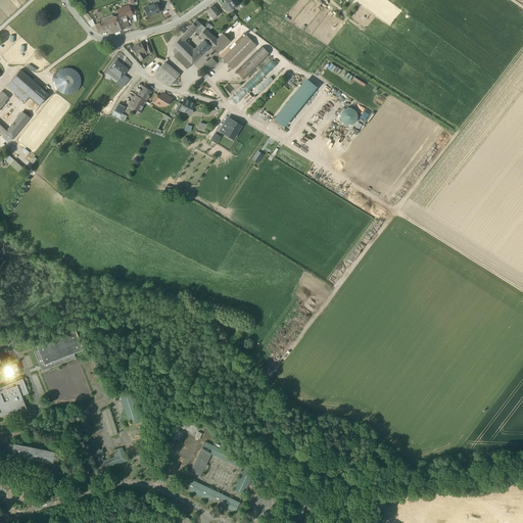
[(225,0),(227,1),(232,8),(233,8),(239,3),(236,0),(225,0)]
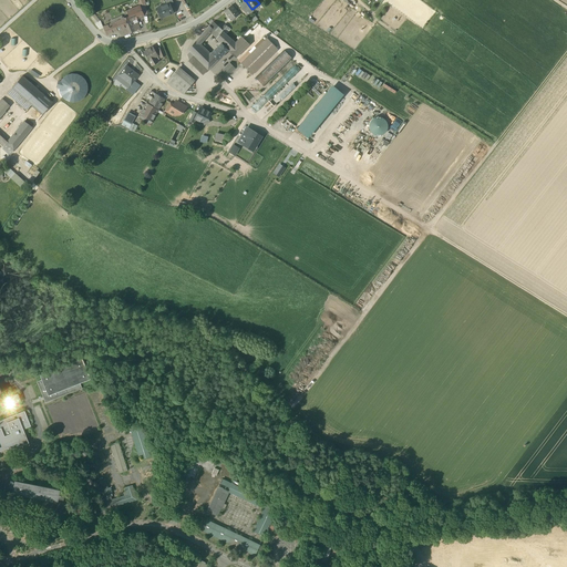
[(248,11),(250,13),(254,11),(253,9),(251,9),(246,1),(239,6),(246,13),(248,11)]
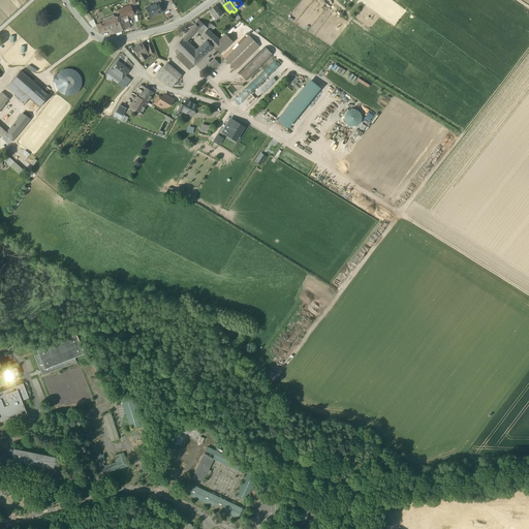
[(147,8),(150,17),(162,12),(158,3),(155,4),(147,8)]
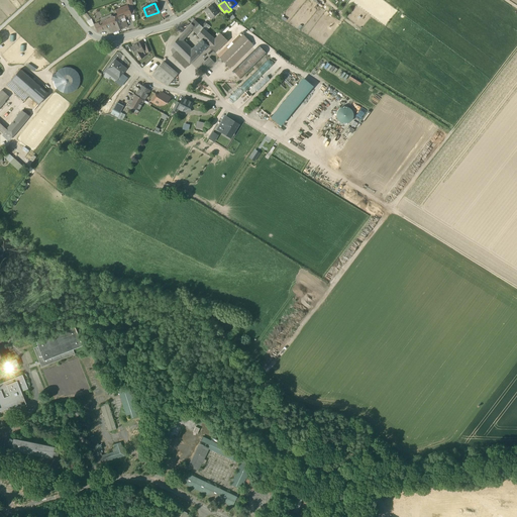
[(115,10),(117,15),(119,19),(124,17),(130,14),(127,6),(127,5),(115,10)]
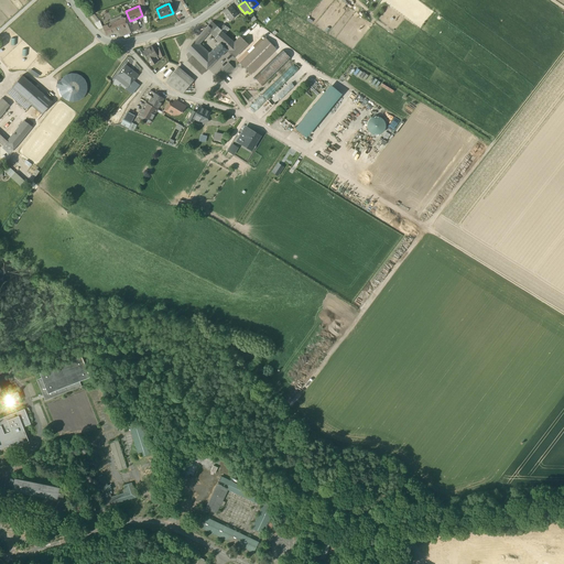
[(224,10),(230,20),(237,14),(230,6),(224,10)]
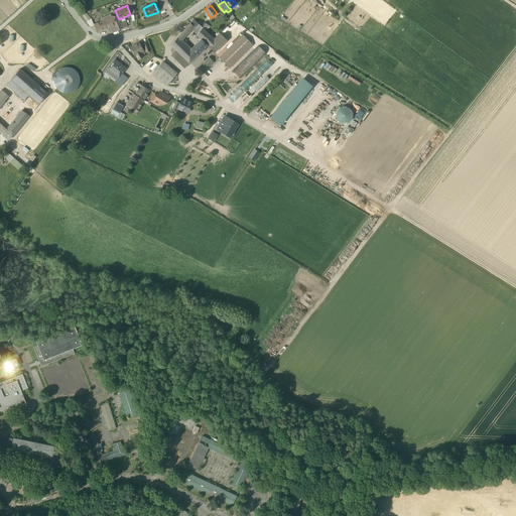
[(87,21),(91,19),(86,12),(85,12),(81,14),(87,21)]
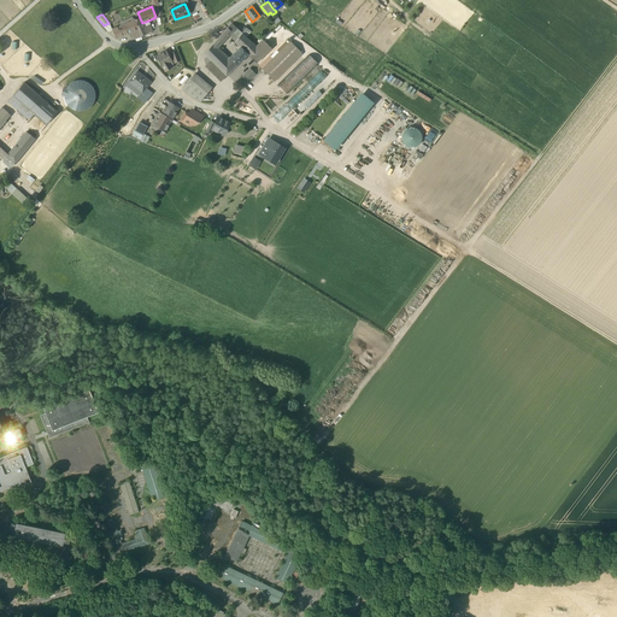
[(133,21),(124,24),(128,33),(130,34),(133,33),(133,31),(144,27),(142,23),(140,18),(133,21)]
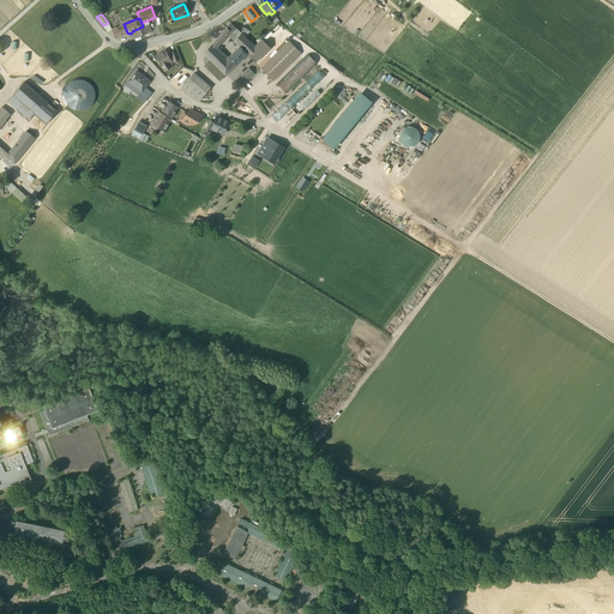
[(143,26),(146,34),(152,31),(148,20),(142,23),(143,26)]
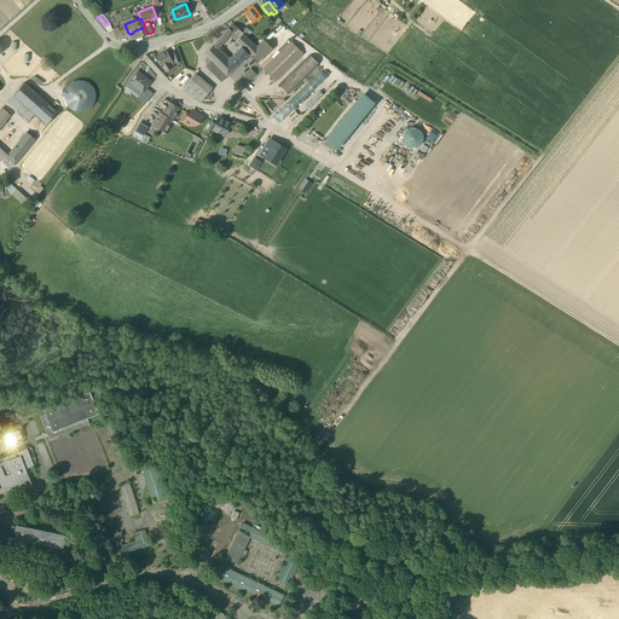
[(117,38),(128,33),(125,24),(122,25),(114,29),(117,38)]
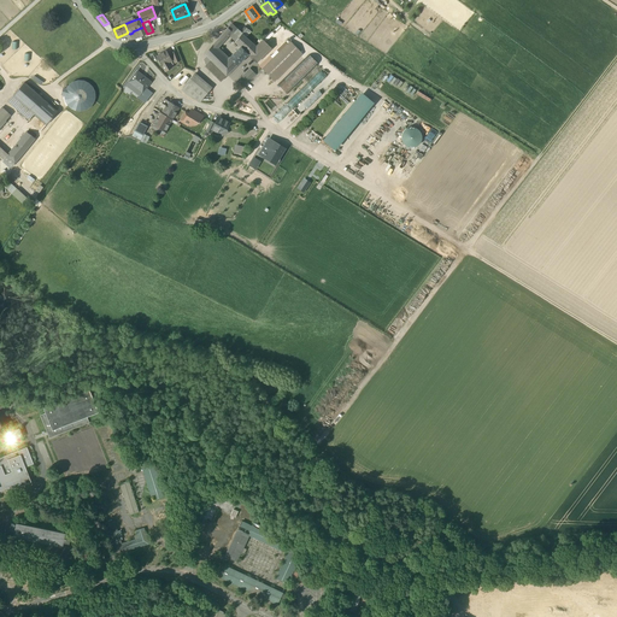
[(231,31),(239,37),(242,34),(233,24),(228,28),(231,31)]
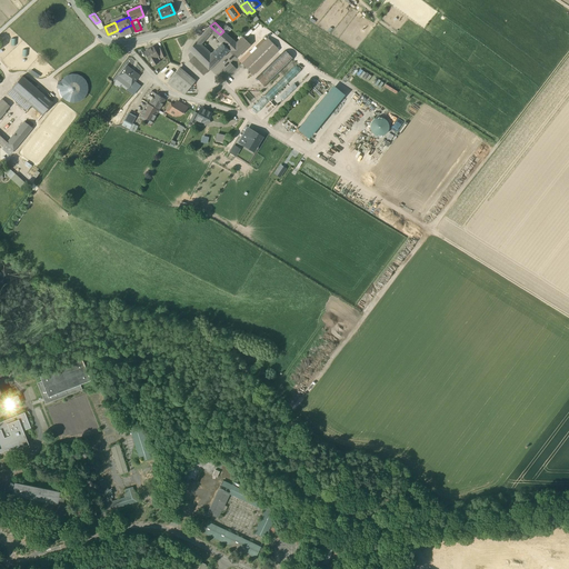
[(120,31),(122,37),(136,31),(132,25),(122,29),(122,30),(120,31)]
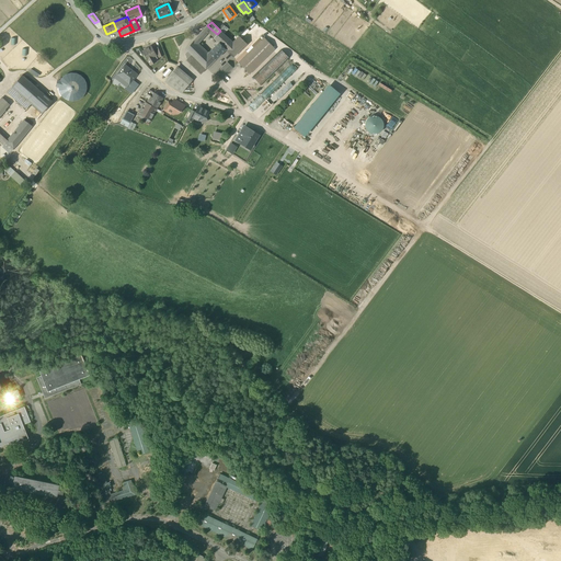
[(248,29),(239,36),(241,37),(249,31),(248,29)]
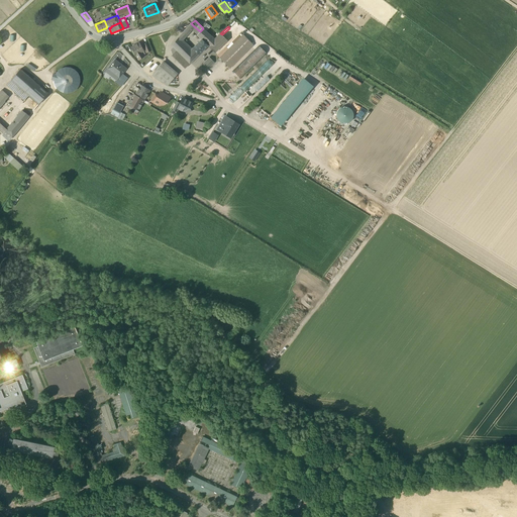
[(202,38),(208,45),(215,38),(203,28),(200,31),(197,34),(201,39),(202,38)]
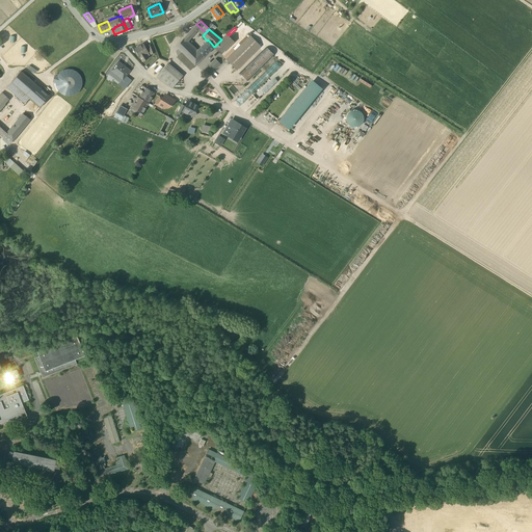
[(177,47),(179,49),(195,65),(205,56),(198,49),(195,52),(186,42),(187,41),(191,37),(191,36),(188,34),(177,47)]
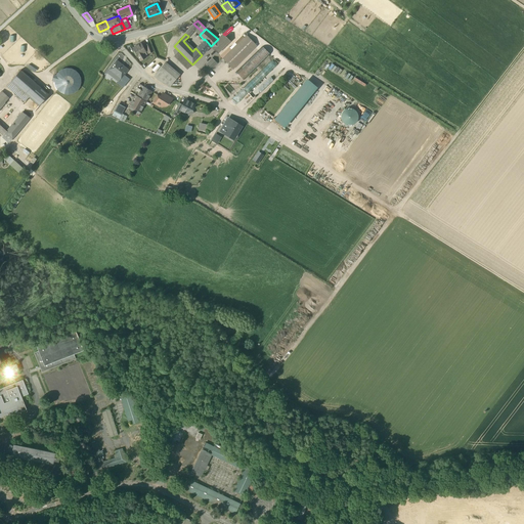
[(223,34),(218,39),(211,46),(210,46),(218,53),(230,41),(225,35),(223,34)]
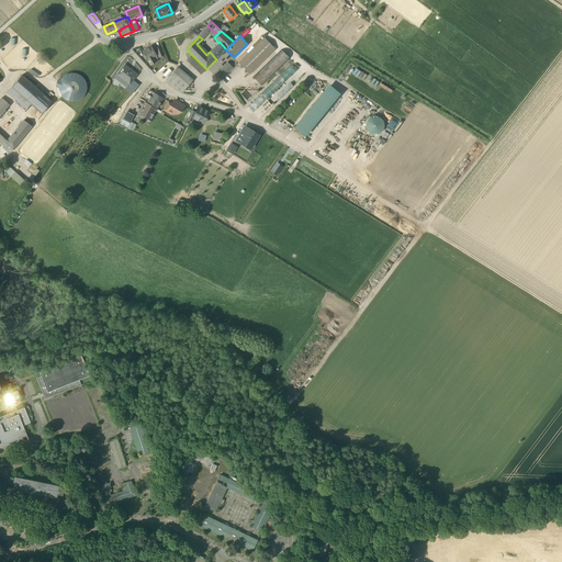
[(238,63),(250,75),(276,49),(265,37),(262,40),(249,53),(238,63)]
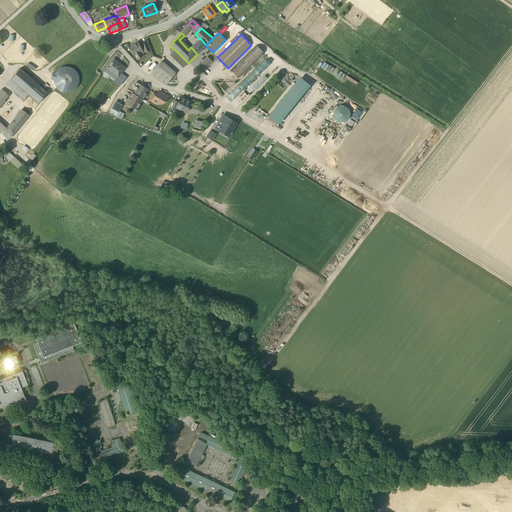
[(236,34),(224,45),(227,48),(239,36),(236,34)]
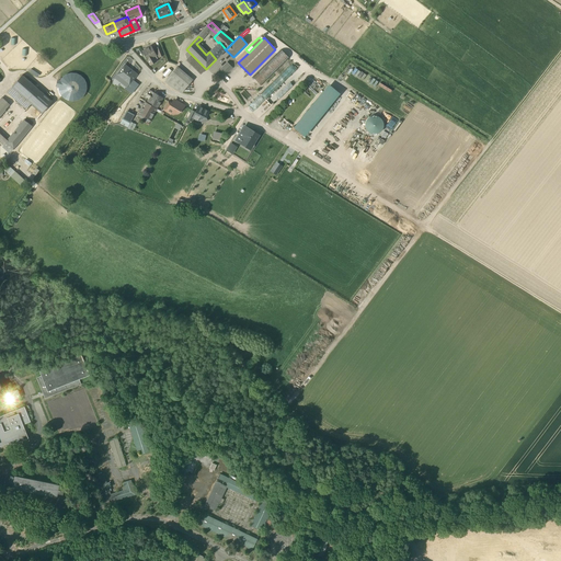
[(209,52),(216,59),(225,49),(226,49),(219,42),(218,43),(209,52)]
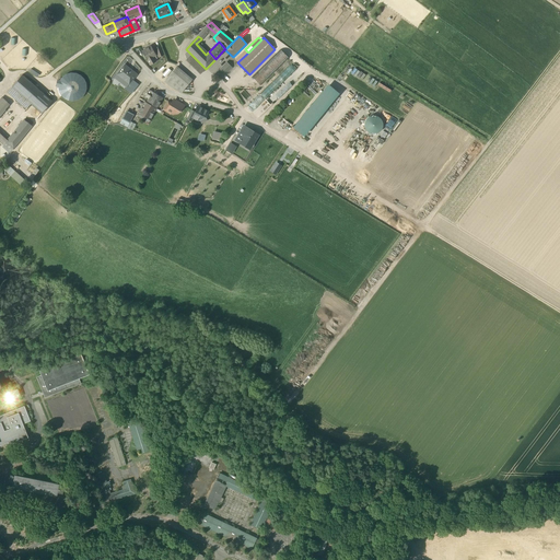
[(142,50),(150,65),(154,62),(152,58),(155,56),(150,46),(142,50)]
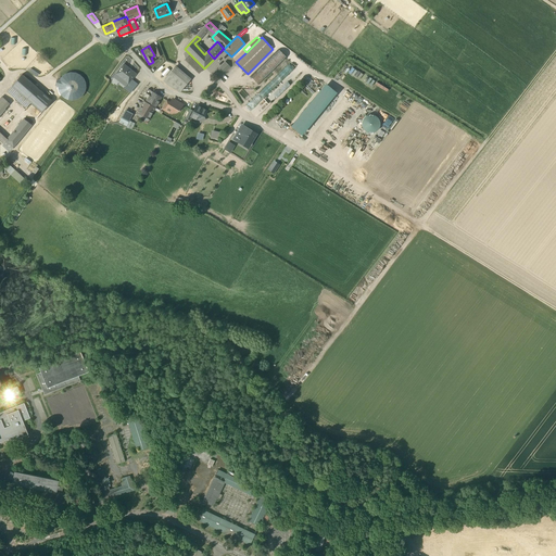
[(153,48),(156,58),(163,54),(159,46),(153,48)]
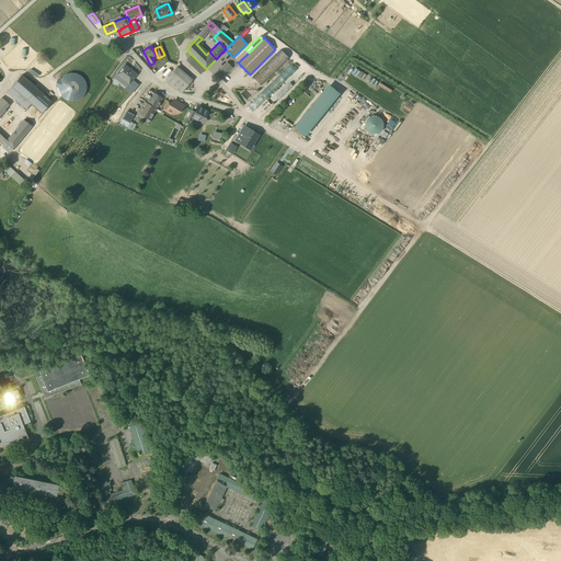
[(236,59),(238,63),(249,53),(245,49),(236,59)]
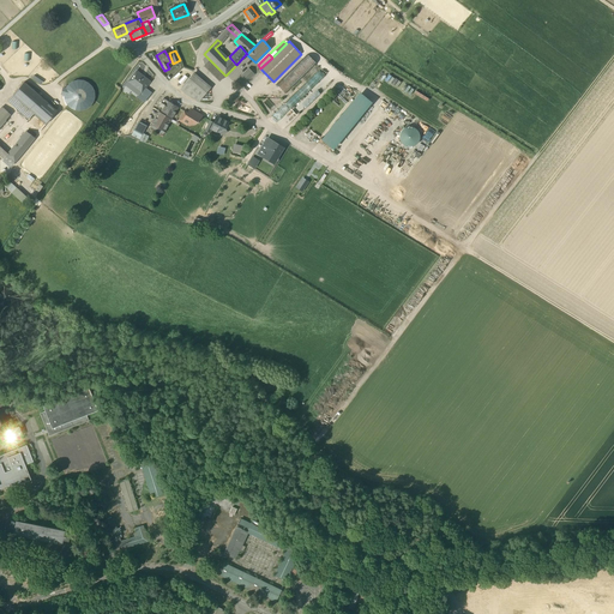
[(277,84),(286,94),(317,64),(307,54),(277,84)]
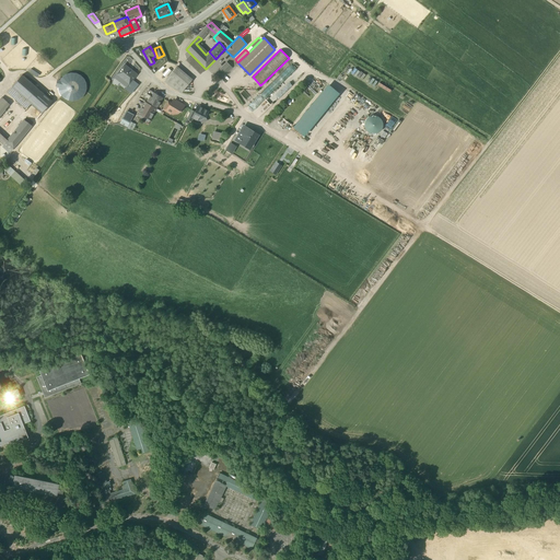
[(200,73),(206,69),(188,51),(185,55),(187,60),(200,73)]
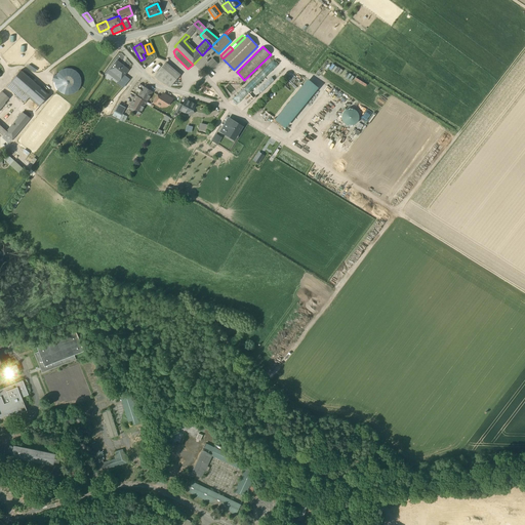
[(121,79),(124,75),(128,70),(117,61),(111,69),(110,70),(115,75),(121,79)]
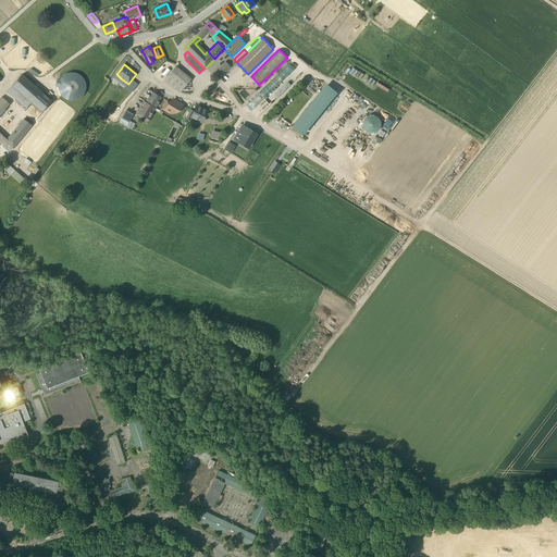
[(214,74),(220,79),(229,70),(223,65),(214,74)]
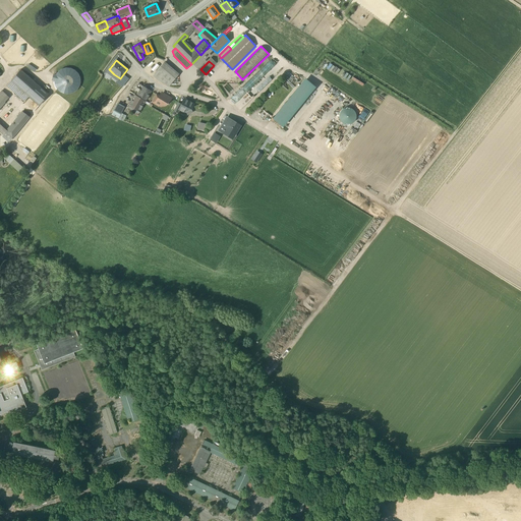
[(178,74),(165,62),(153,75),(160,81),(168,87),(178,74)]
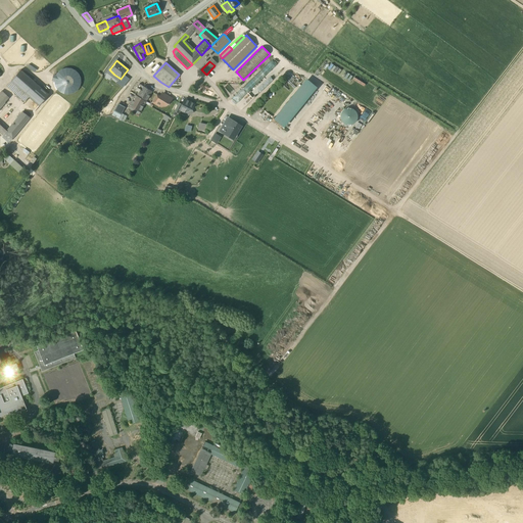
[(157,63),(152,69),(155,73),(161,66),(157,63)]
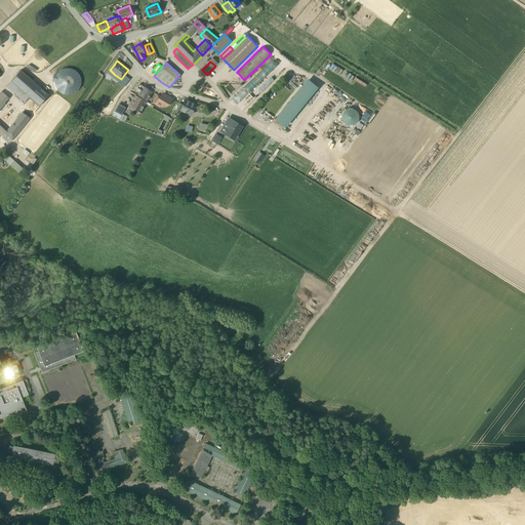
[(77,90),(79,87),(80,82),(80,78),(78,74),(75,72),(71,70),(67,69),(63,71),(58,73),(56,76),(54,75),(52,80),(55,80),(55,84),(57,88),(61,91),(65,93),(69,93),(73,92),(77,90)]
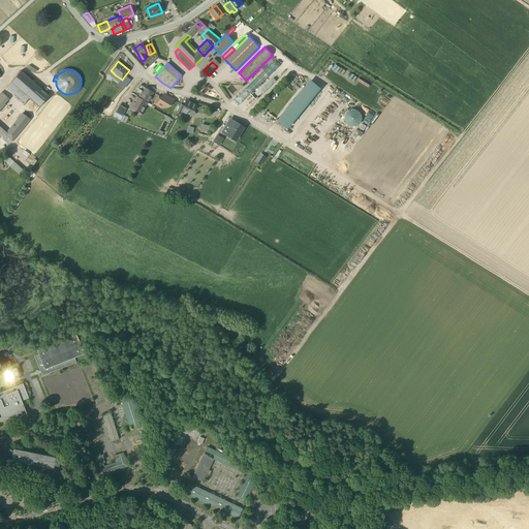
[(21,70),(11,81),(30,97),(40,105),(50,95),(49,95),(47,93),(41,89),(21,71),(21,70)]
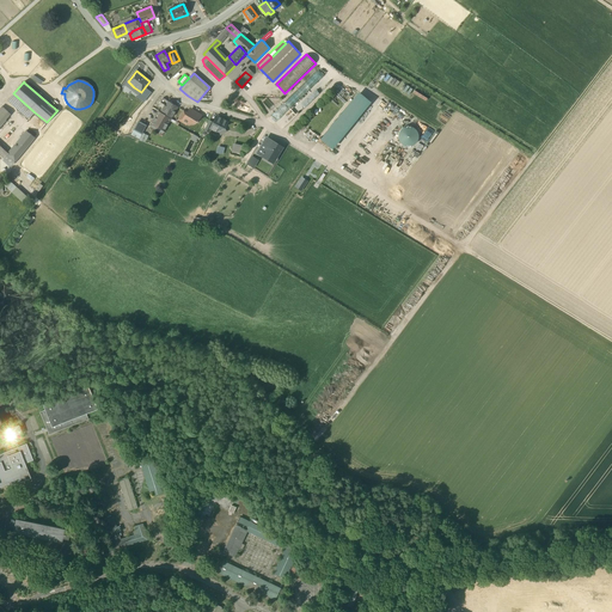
[(141,92),(128,81),(124,85),(138,96),(139,95),(141,92)]
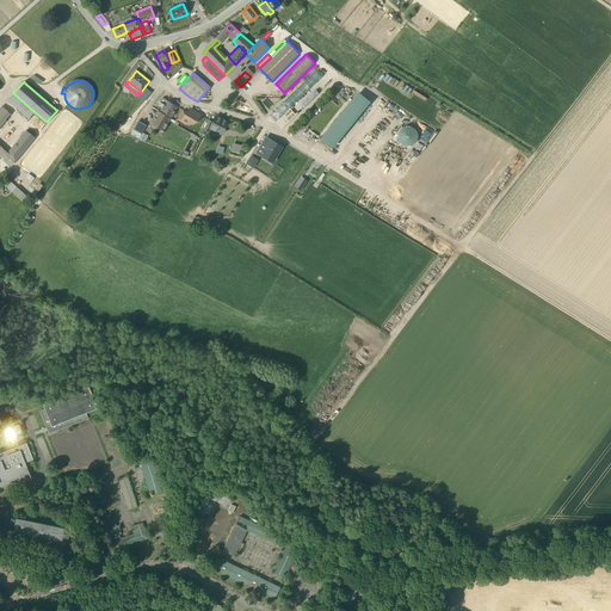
[(139,94),(146,100),(152,92),(144,87),(141,92),(139,94)]
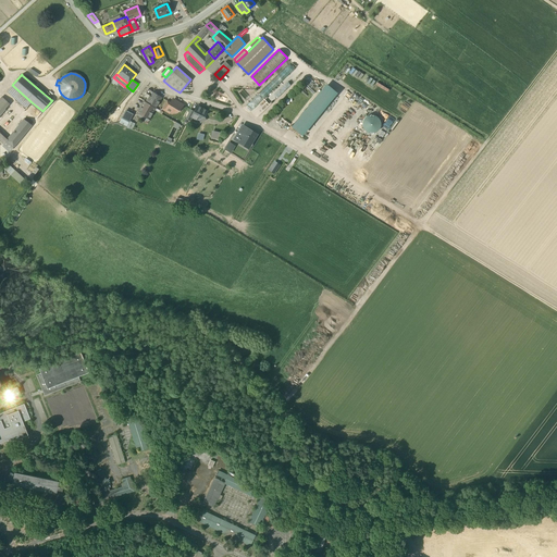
[(26,109),(32,102),(12,85),(7,91),(26,109)]
